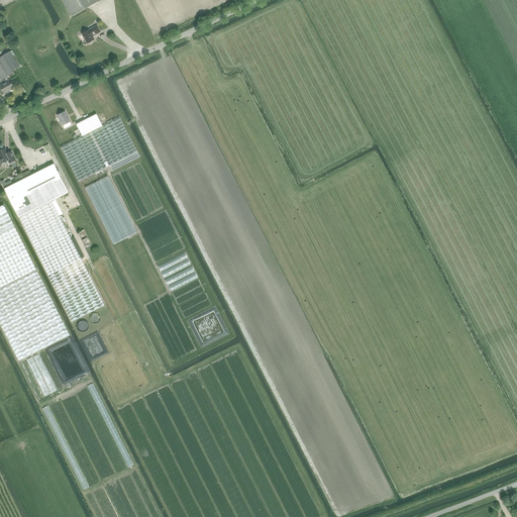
[(63,0),(72,16),(98,1),(97,0),(63,0)]
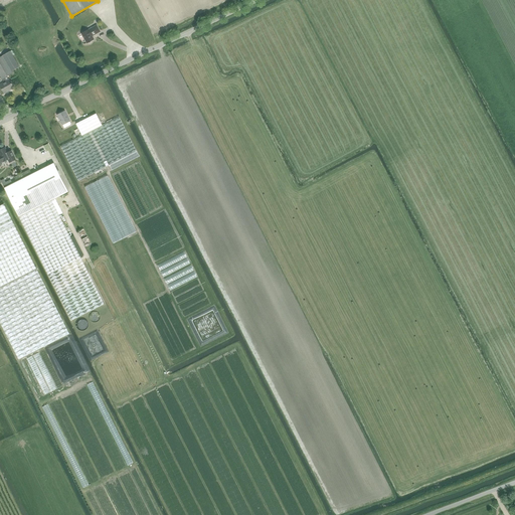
[(81,33),(87,43),(88,42),(90,42),(91,42),(91,41),(92,40),(94,39),(93,36),(101,31),(97,25),(89,29),(81,33)]
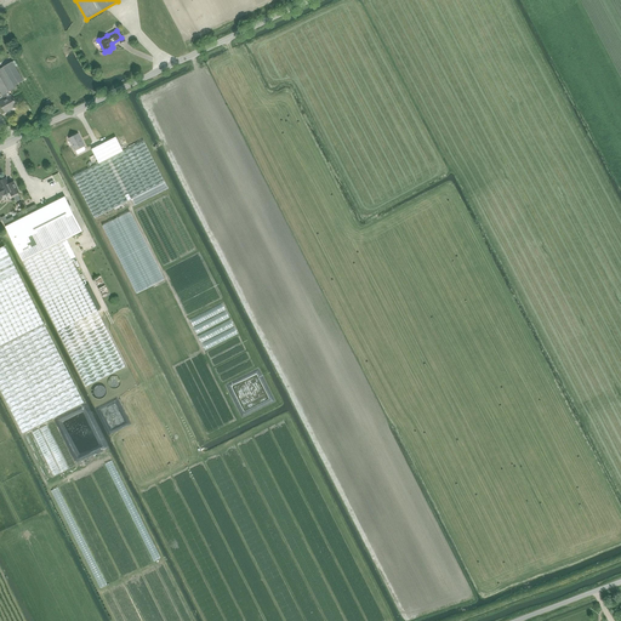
[(4,67),(0,69),(0,89),(6,100),(0,103),(5,110),(9,108),(10,109),(17,106),(11,96),(9,92),(16,89),(15,86),(23,81),(12,62),(4,67)]
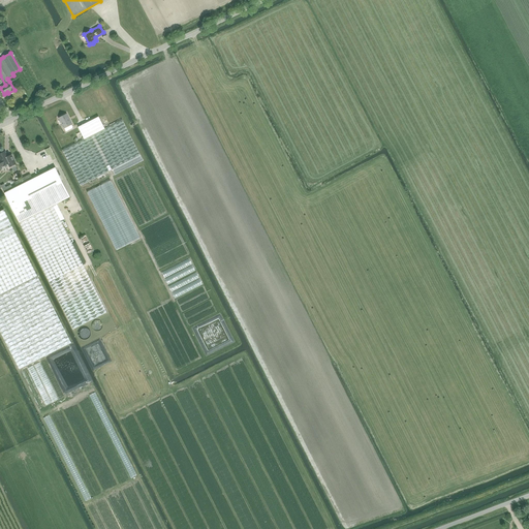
[(59,118),(64,128),(71,124),(66,114),(59,118)]
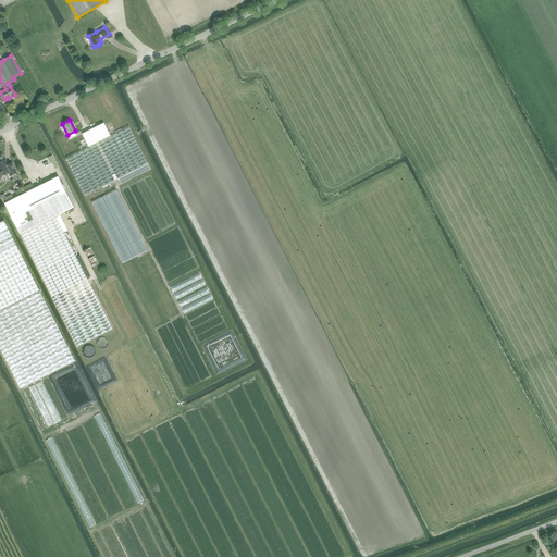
[(83,134),(89,147),(111,136),(104,123),(83,134)]
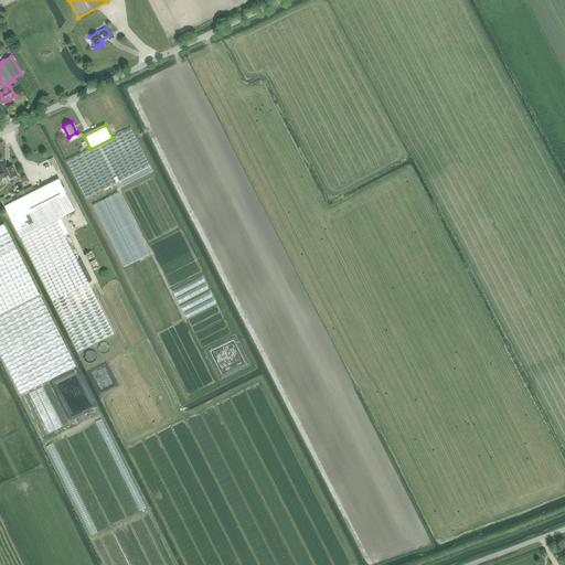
[(130,128),(113,138),(91,149),(66,161),(86,199),(150,166),(130,128)]
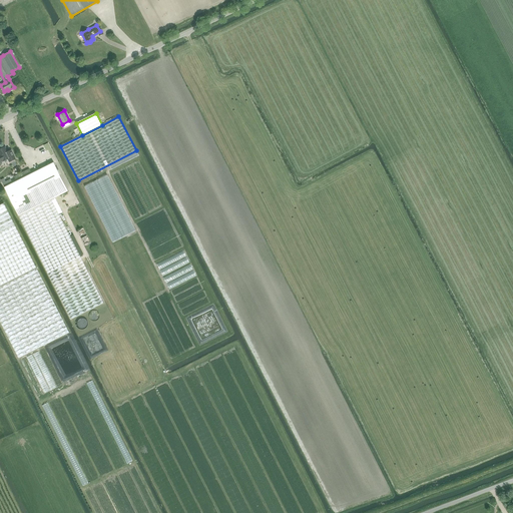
[(11,161),(15,158),(10,148),(7,150),(5,147),(0,149),(0,154),(0,155),(0,154),(0,161),(3,160),(3,161),(9,158),(11,161)]
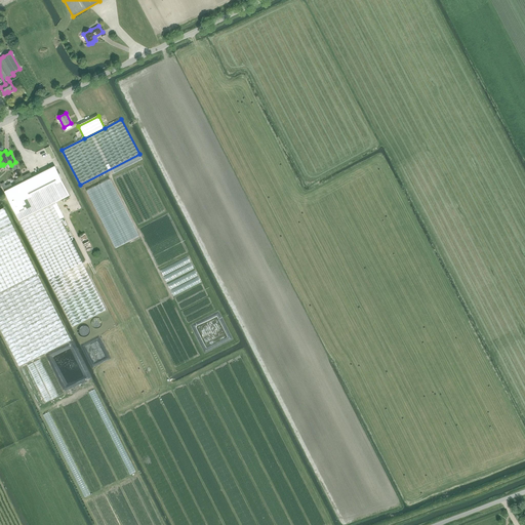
[(19,220),(56,202),(70,195),(55,166),(33,177),(30,172),(14,180),(16,185),(12,188),(7,190),(5,191),(19,220)]
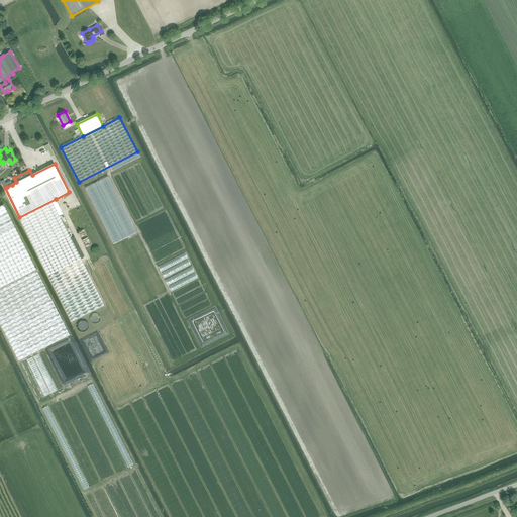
[(135,233),(110,176),(86,187),(111,244),(135,233)]
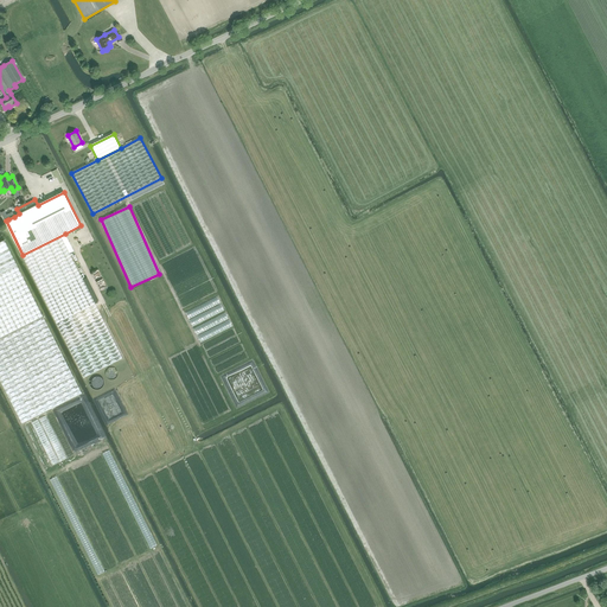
[(84,377),(122,358),(69,251),(74,250),(65,234),(23,255),(84,377)]
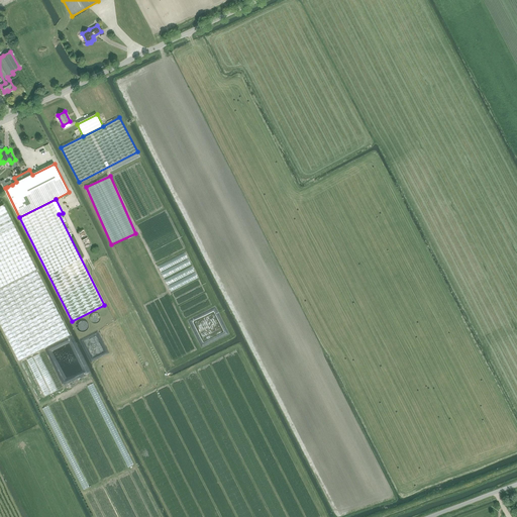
[(0,322),(19,360),(70,335),(4,205),(0,206),(0,322)]
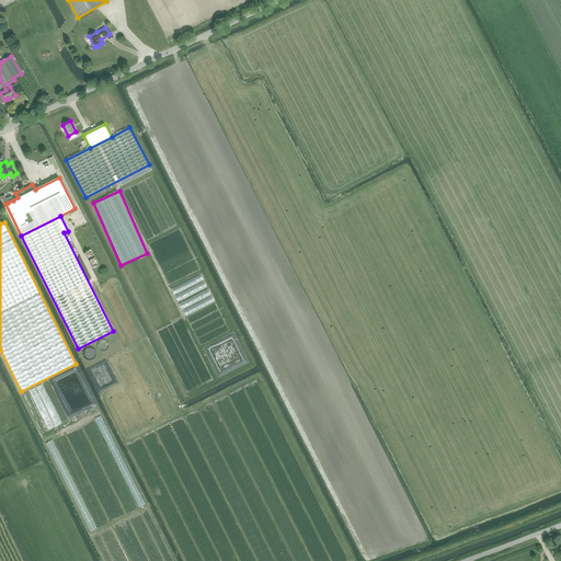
[(109,347),(110,345),(109,344),(107,342),(106,341),(105,340),(104,340),(102,340),(101,341),(99,342),(98,343),(98,344),(98,346),(98,347),(99,350),(100,351),(101,351),(103,352),(104,352),(106,351),(107,350),(109,348),(109,347)]
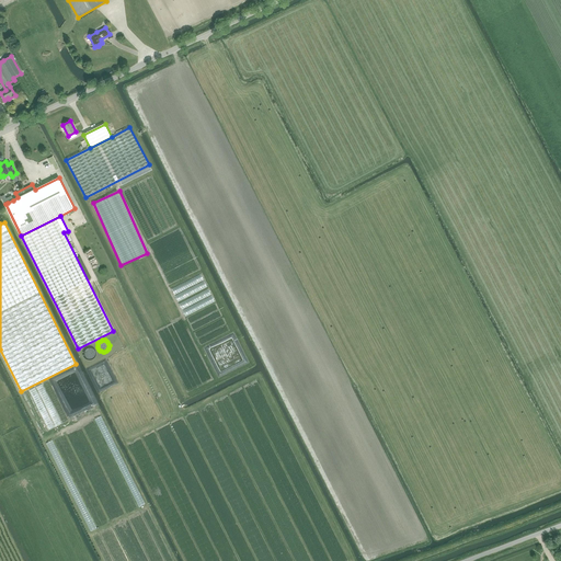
[(95,355),(96,354),(96,353),(95,352),(95,350),(94,348),(93,348),(92,347),(90,347),(89,347),(88,347),(87,347),(86,348),(84,350),(83,351),(83,352),(82,354),(82,355),(83,356),(83,357),(84,358),(86,359),(87,361),(89,361),(90,361),(91,361),(92,359),(93,359),(94,358),(95,357),(95,355)]
